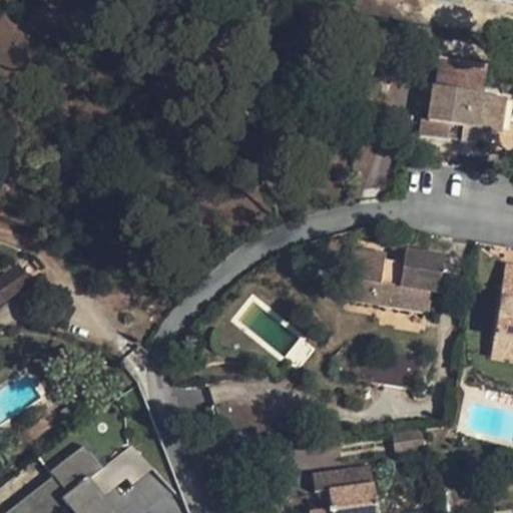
[(441,59),(437,87),(482,94),(486,66),(441,59)]
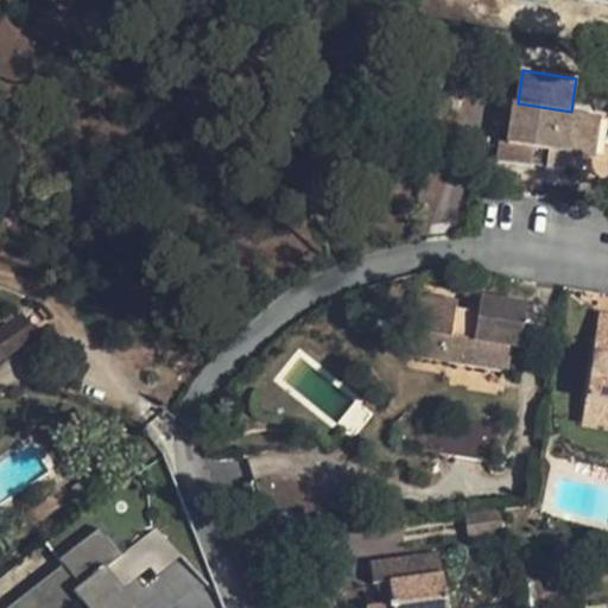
[(591,158),(599,116),(571,112),(518,103),(513,103),(507,143),(501,141),(498,162),(530,166),(531,160),(546,163),(545,169),(574,173),(577,156),(591,158)]
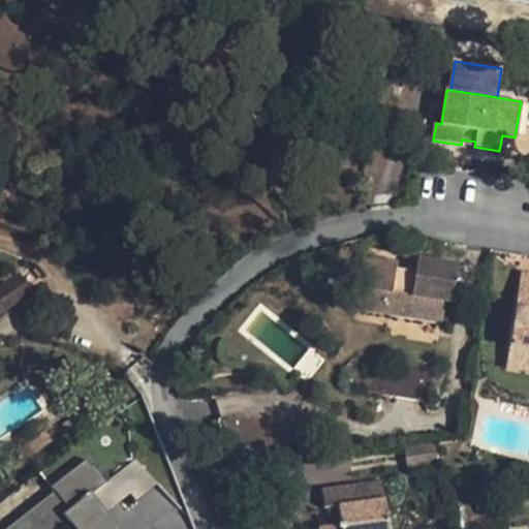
[(363,256),(354,310),(441,323),(444,303),(450,304),(458,265),(418,257),(415,272),(398,269),(399,262),(363,256)]
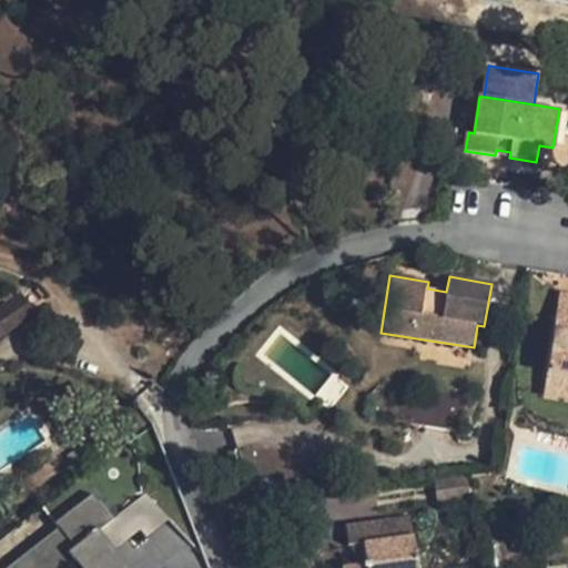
[(11,294),(0,302),(0,333),(26,316),(11,294)]
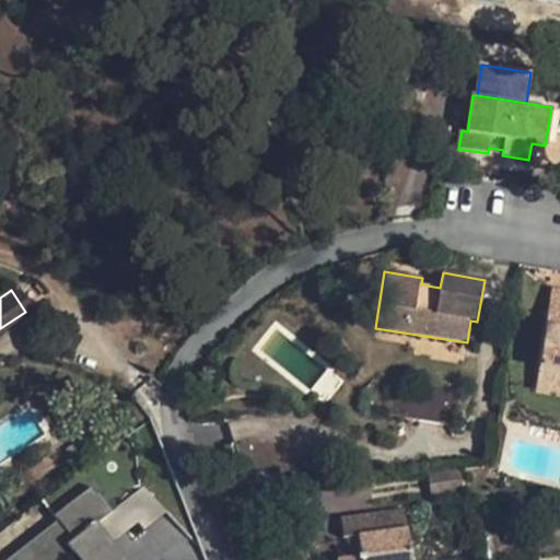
[(559,292),(551,291),(538,369),(559,371),(559,292)]
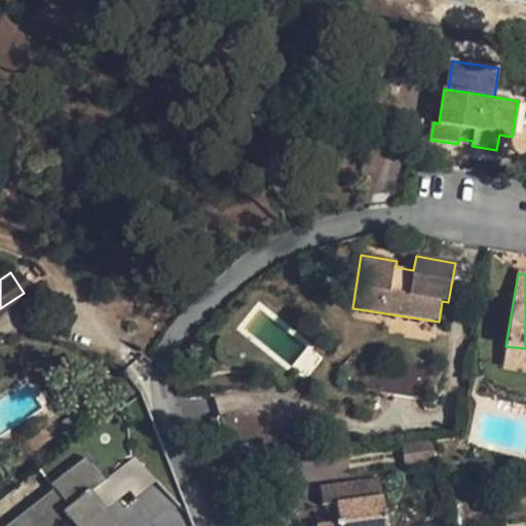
[(525,348),(505,346),(502,366),(525,369),(525,348)]
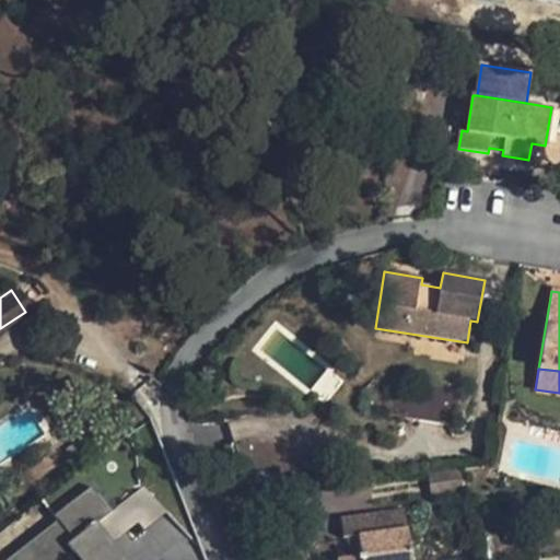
[(383,413),(456,426),(462,394),(388,381),(383,413)]
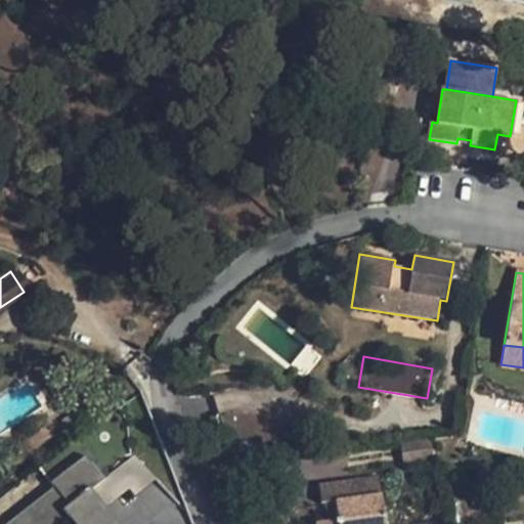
[(91,490),(105,508),(130,488),(135,495),(157,478),(134,454),(110,474),(111,475),(104,479),(91,490)]
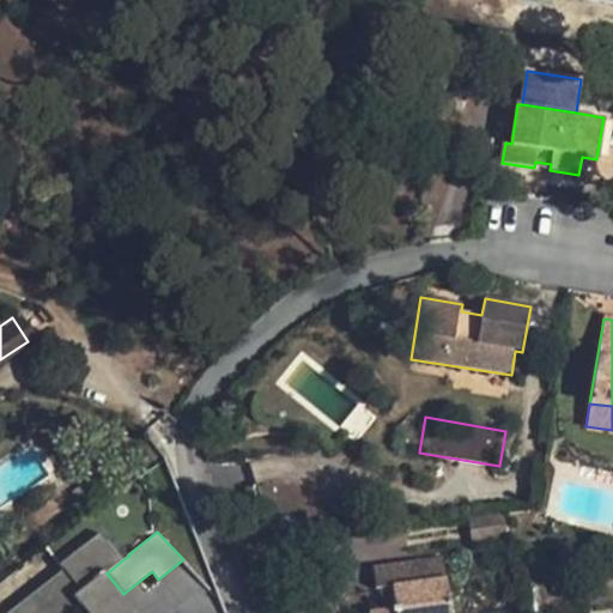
[(6,612),(76,612),(83,608),(86,612),(138,612),(123,594),(107,574),(122,560),(107,540),(101,533),(60,564),(64,569),(68,575),(26,610),(20,602),(6,612)]
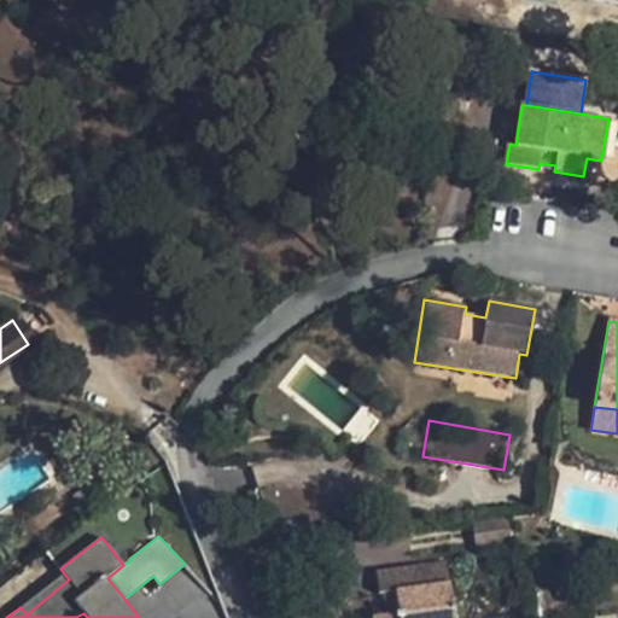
[(114,540),(108,544),(123,565),(130,560),(129,559),(114,540)]
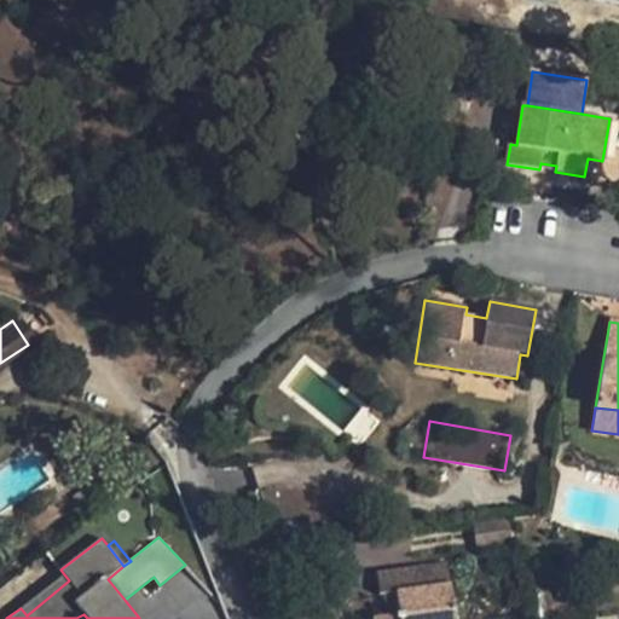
[(453,618),(447,563),(376,573),(380,595),(395,593),(399,614),(372,618),(453,618)]
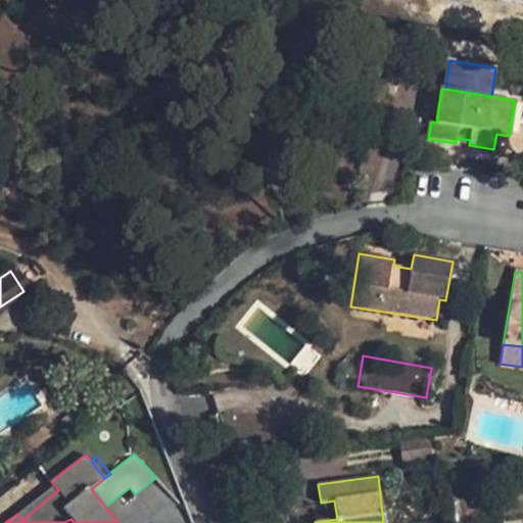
[(58,490),(54,485),(17,514),(22,520),(58,490)]
